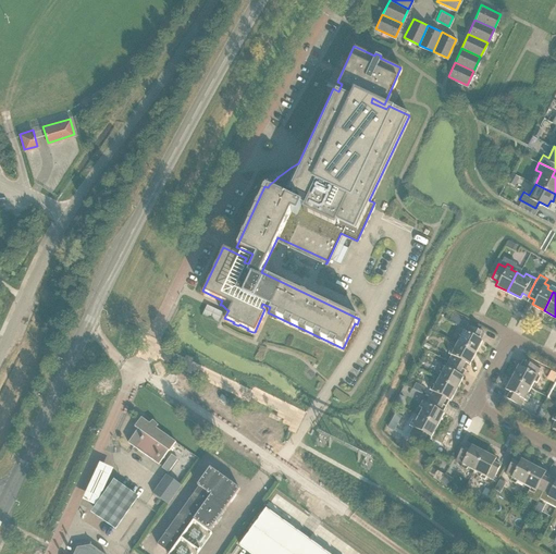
[(460,323),(464,317),(452,311),(448,317),(460,323)]
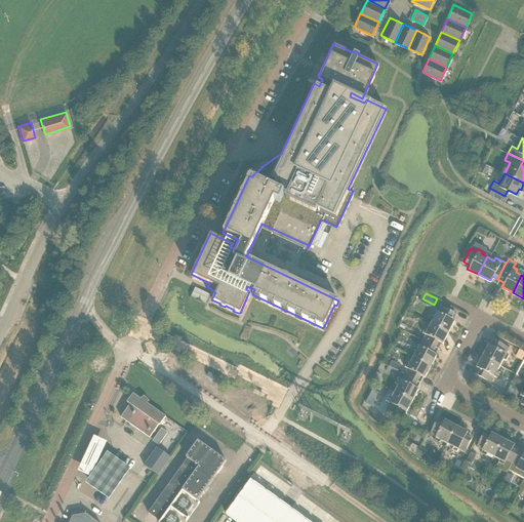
[(431,321),(448,330),(453,319),(449,317),(453,311),(440,304),(437,310),(434,308),(431,313),(434,315),(431,321)]
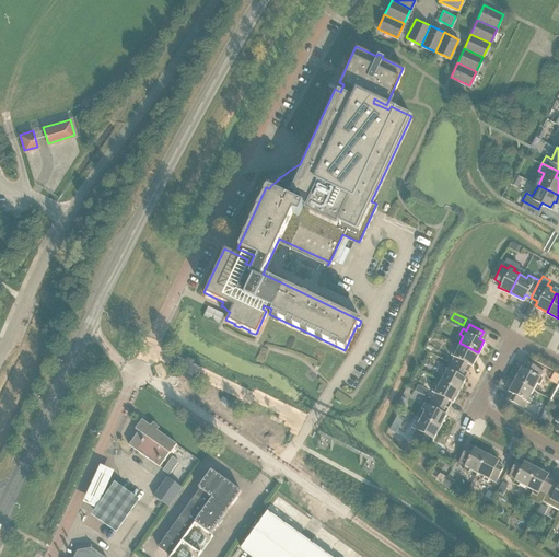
[(472,364),(478,352),(459,343),(455,349),(453,348),(450,354),(453,355),(450,361),(464,368),(467,362),(472,364)]
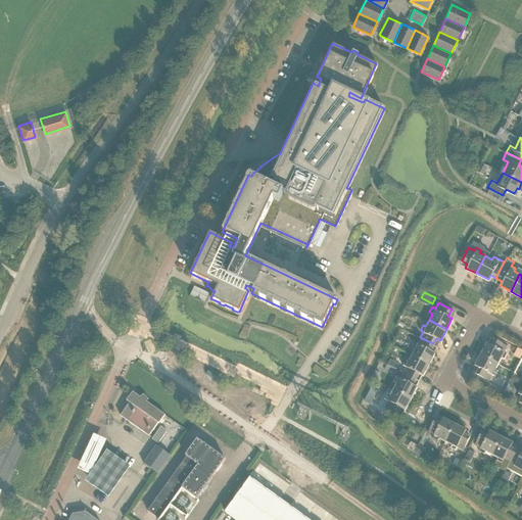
[(430,349),(433,343),(420,337),(417,342),(414,341),(411,346),(414,347),(411,353),(428,363),(434,351),(430,349)]
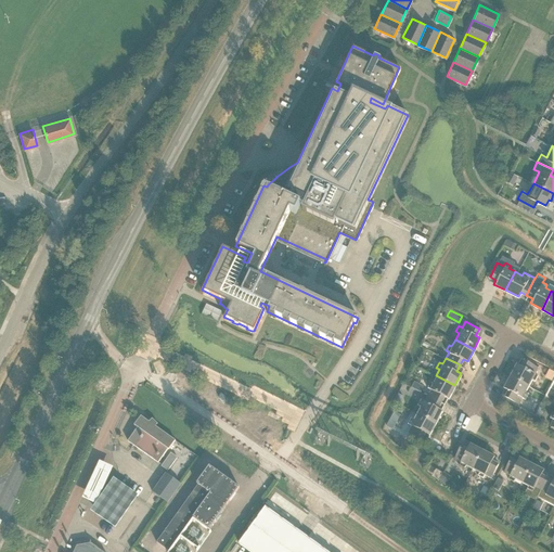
[(510,374),(528,384),(531,377),(535,379),(537,373),(533,372),(537,366),(524,358),(519,364),(515,362),(510,374)]
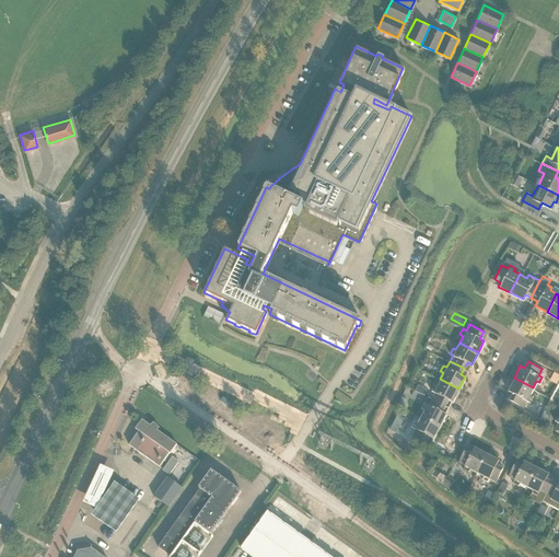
[(530,394),(533,387),(514,378),(508,390),(512,392),(508,398),(522,406),(525,399),(530,402),(532,396),(530,394)]
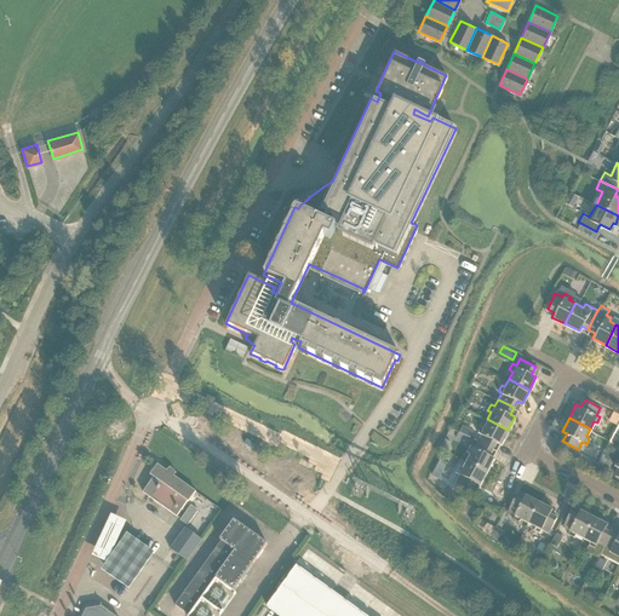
[(500,443),(508,430),(487,419),(483,426),(480,425),(476,431),(480,432),(476,439),(492,448),(496,441),(500,443)]
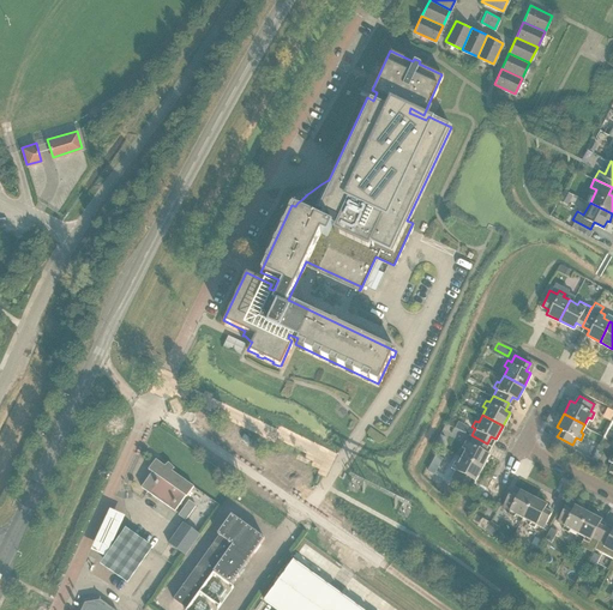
[(484,450),(487,444),(472,435),(468,442),(464,440),(462,446),(464,447),(461,454),(481,465),(488,452),(484,450)]
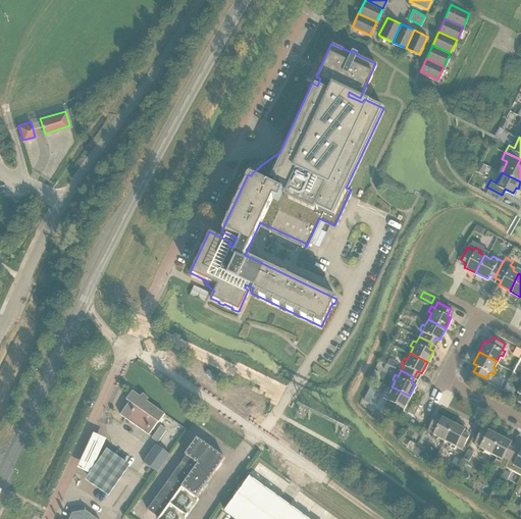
[(403,407),(409,396),(392,386),(388,393),(385,392),(383,397),(386,399),(383,404),(396,411),(399,405),(403,407)]
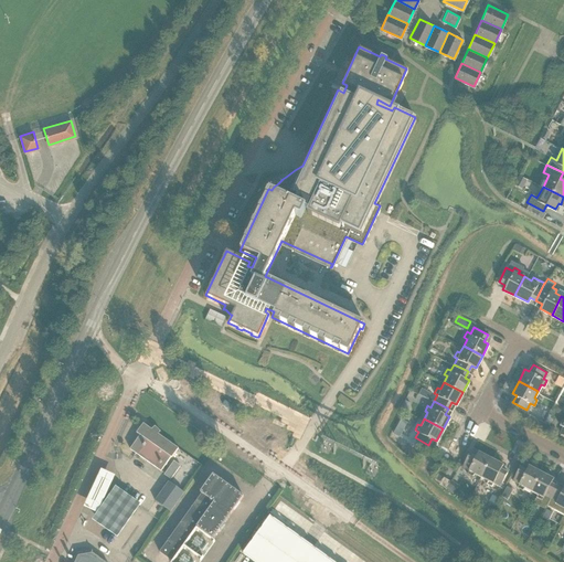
[(150,426),(142,421),(136,430),(139,432),(129,446),(160,468),(170,454),(171,455),(177,446),(157,432),(159,428),(153,423),(150,426)]
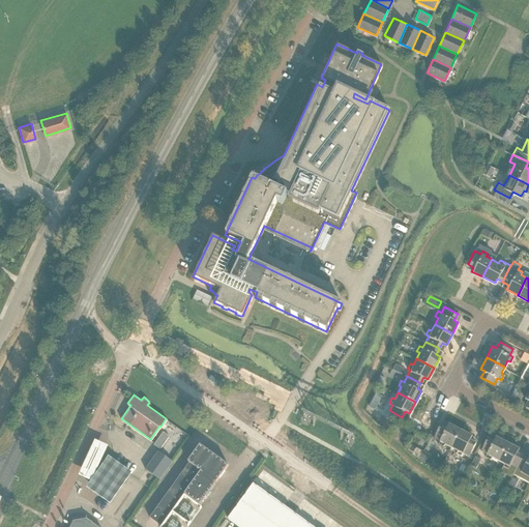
[(450,445),(460,428),(448,421),(446,426),(440,422),(433,436),(439,439),(437,442),(442,445),(444,442),(450,445)]
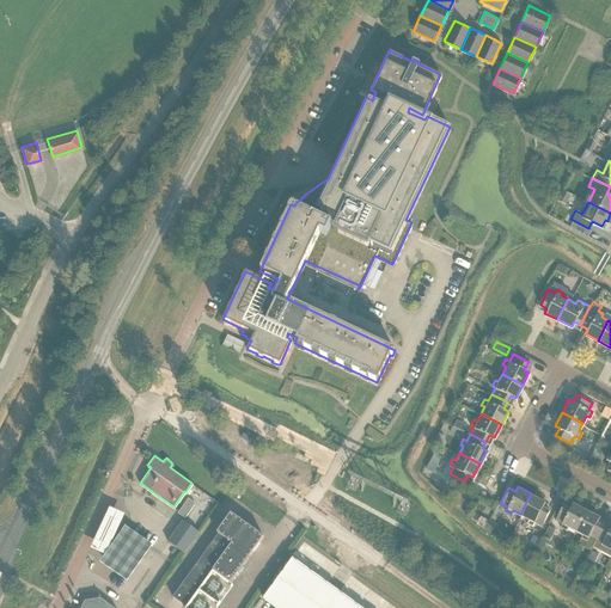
[(531,493),(520,514),(527,517),(525,521),(531,524),(533,521),(541,524),(549,509),(542,505),(544,501),(531,493)]
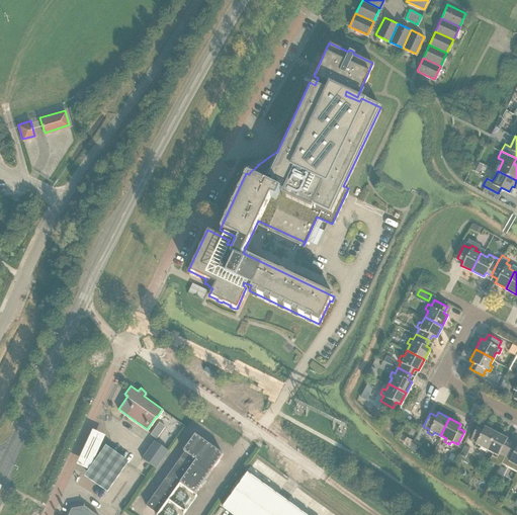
[(486,448),(495,431),(484,425),(482,429),(476,426),(469,438),(475,442),(474,445),(479,447),(480,445),(486,448)]
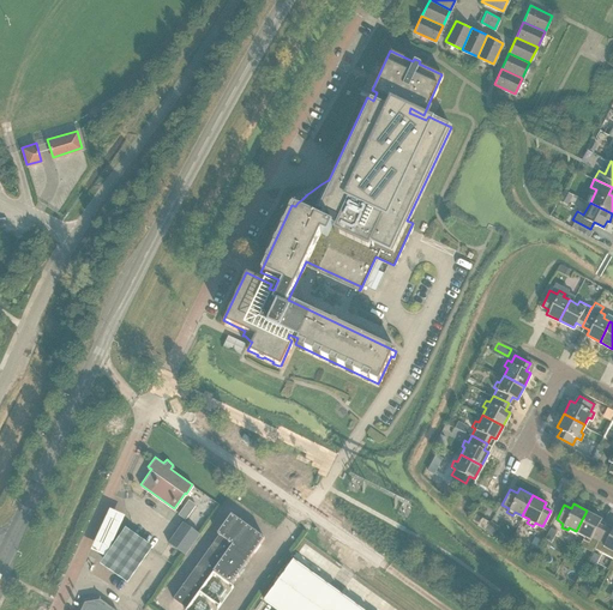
[(108,505),(89,545),(104,553),(122,511),(108,505)]
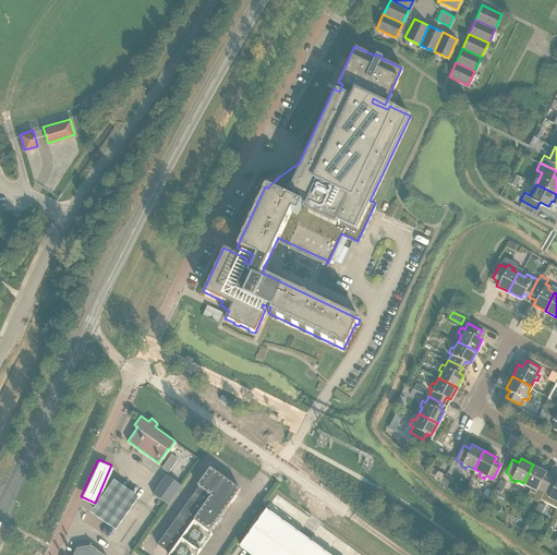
[(542,492),(549,479),(543,475),(545,471),(533,465),(523,483),(530,486),(529,490),(534,492),(535,489),(542,492)]
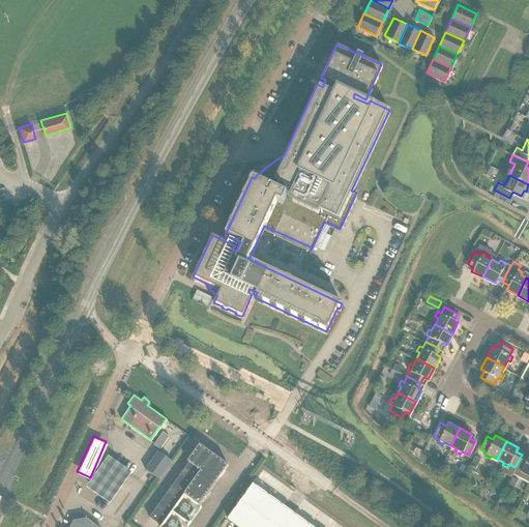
[(159,526),(183,526),(200,504),(199,503),(228,463),(199,442),(186,460),(188,461),(148,516),(160,524),(159,526)]
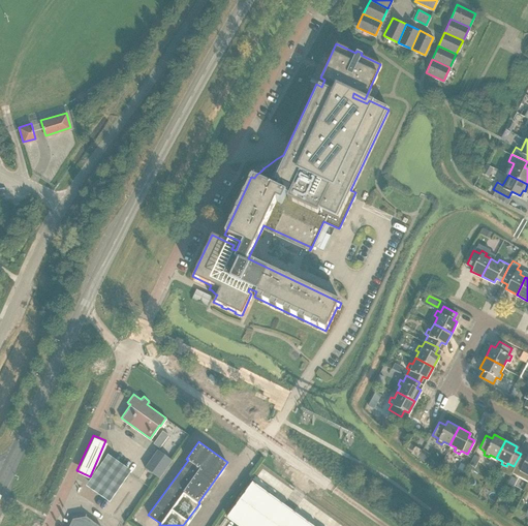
[(428,452),(422,447),(417,453),(424,458),(428,452)]
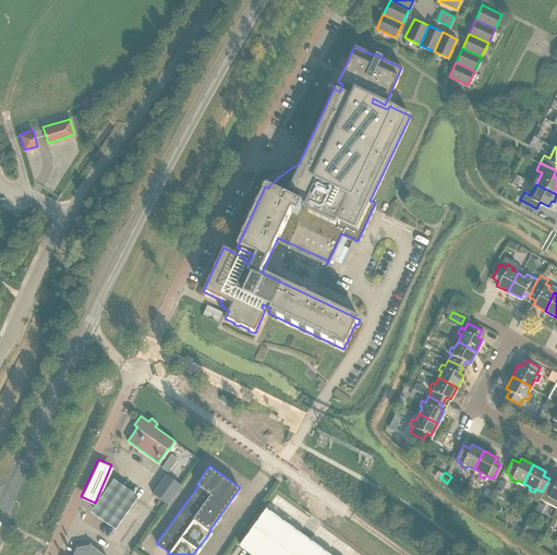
[(167,503),(180,484),(166,473),(152,492),(167,503)]
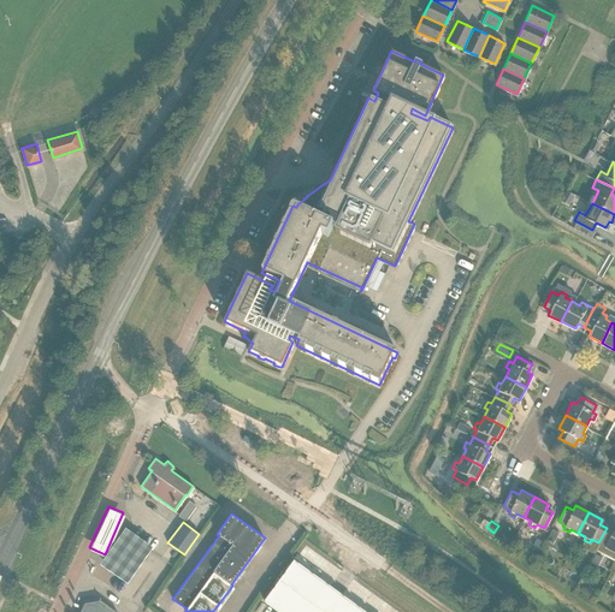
[(607,528),(598,542),(596,548),(614,558),(614,527),(613,530),(607,528)]
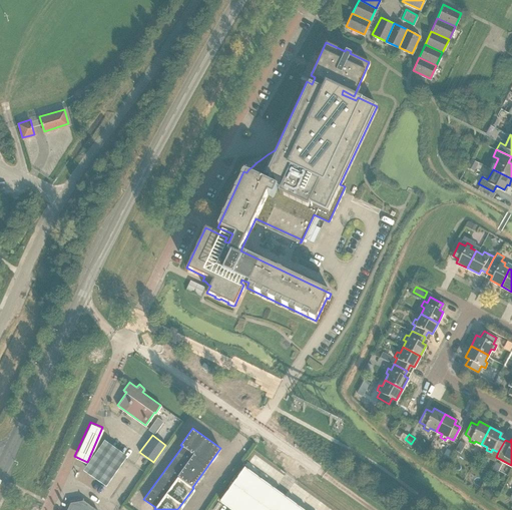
[(104,481),(122,456),(104,444),(87,469),(104,481)]
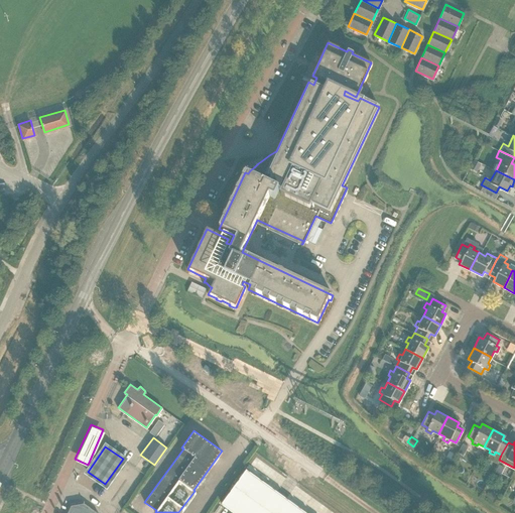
[(235,512),(306,512),(246,469),(221,503),(235,512)]
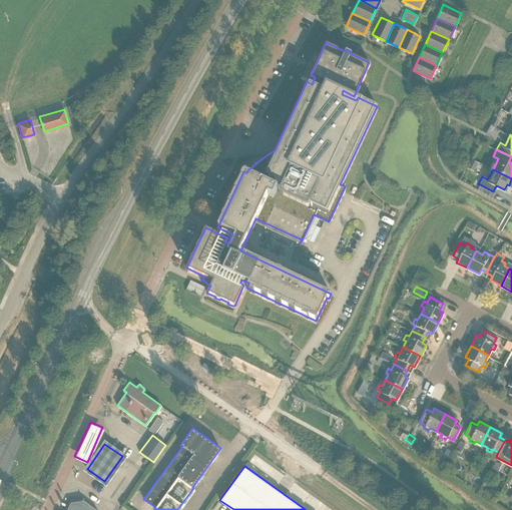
[(97,509),(98,509),(82,499),(69,501),(64,509),(97,509)]
